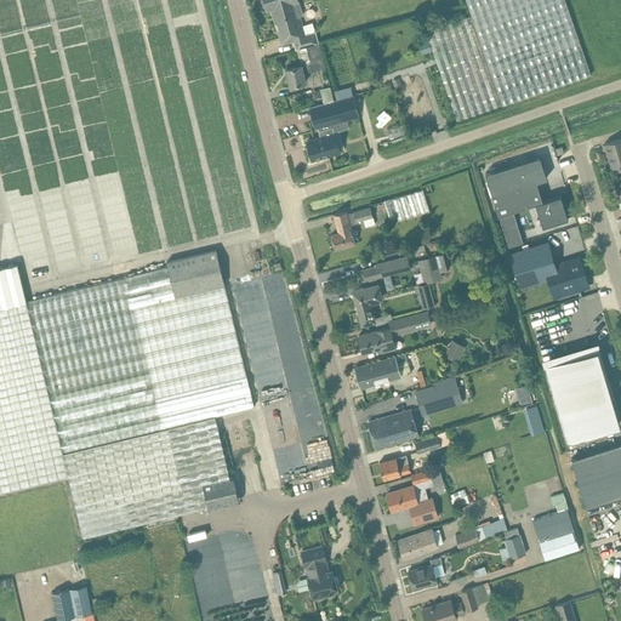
[(296,50),(306,47),(319,44),(315,32),(305,35),(300,17),(302,16),(297,0),(263,0),(267,10),(272,10),(275,24),(278,24),(280,32),(278,33),(280,38),(292,34),(294,41),(294,40),(296,50)]
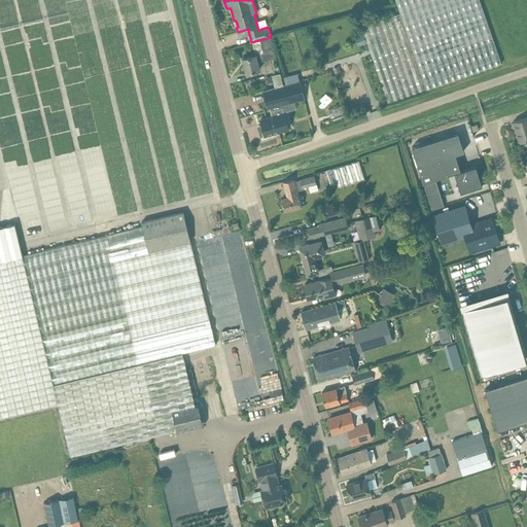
[(393,0),(398,12),(425,90),(501,64),(480,0),(393,0)]
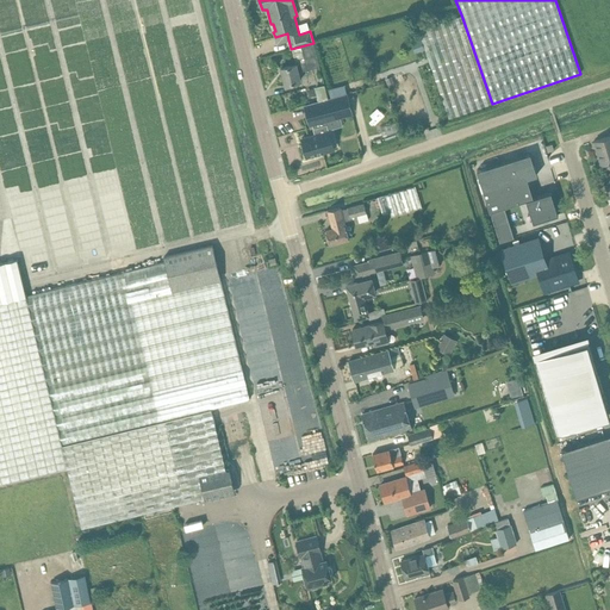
[(448,119),(492,104),(461,14),(417,30),(448,119)]
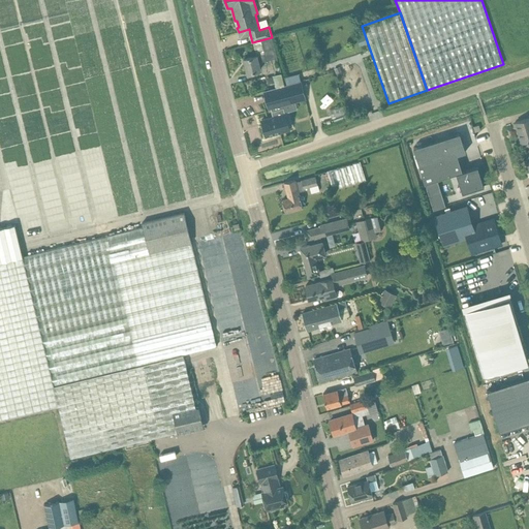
[(275,47),(272,37),(260,40),(265,54),(257,56),(256,56),(244,59),(248,73),(260,69),(258,62),(277,58),(275,47)]
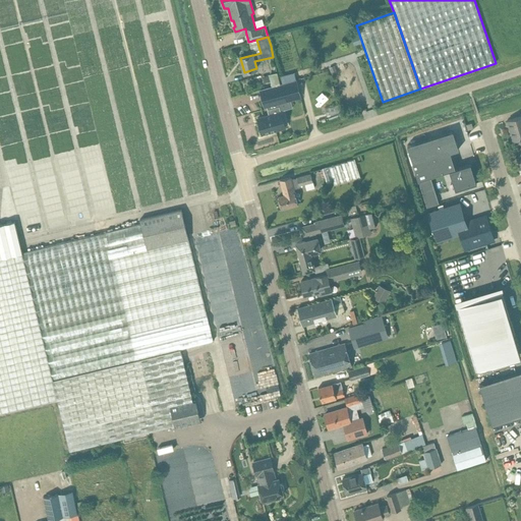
[(272,85),(280,84),(277,72),(269,74),(272,85)]
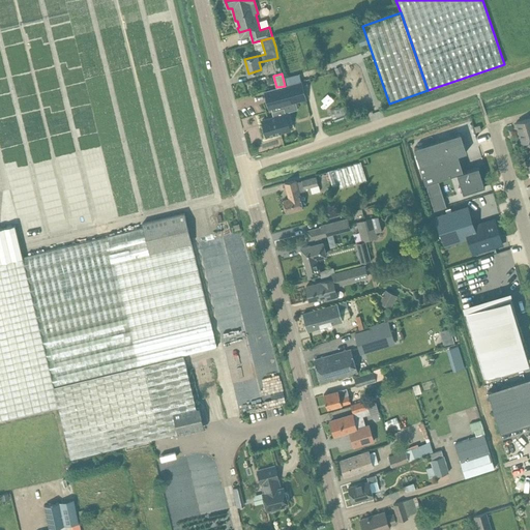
[(300,82),(264,92),(268,109),(305,99),(300,82)]
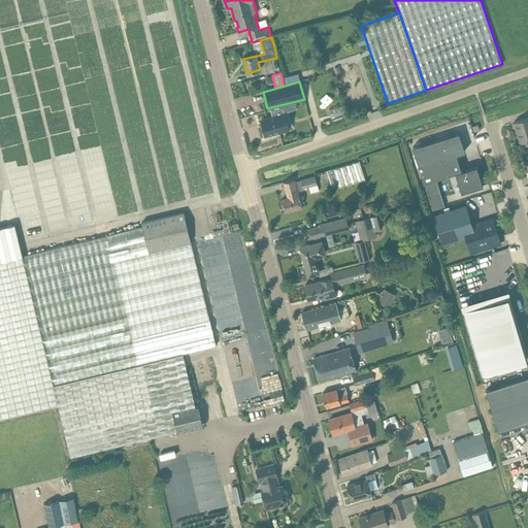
[(271,111),(272,117),(261,120),(265,135),(289,129),(285,113),(284,107),(271,111)]
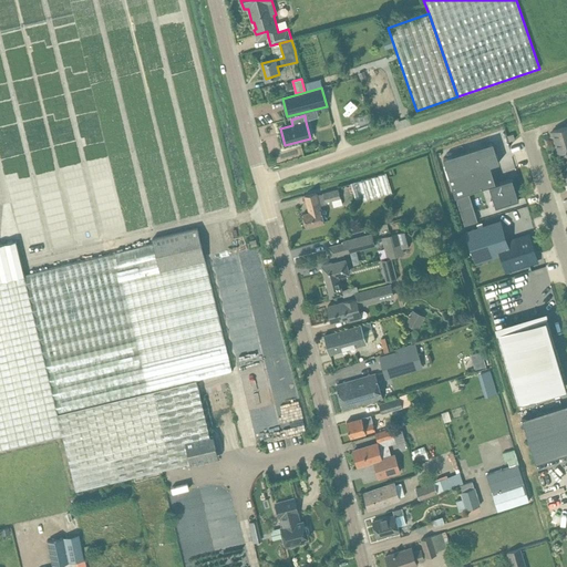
[(566,126),(553,132),(559,153),(566,151),(566,153),(566,126)]
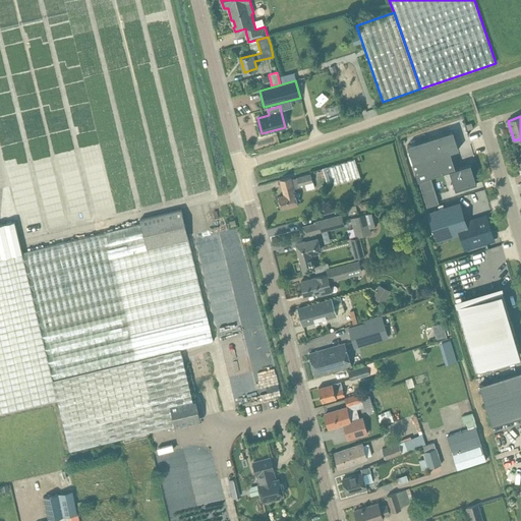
[(453,130),(408,146),(413,164),(459,150),(453,130)]
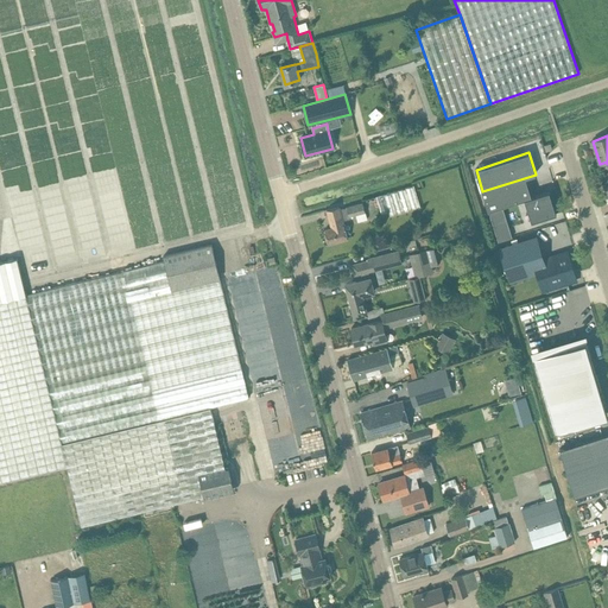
[(524,178),(482,191),(488,210),(531,197),(524,178)]
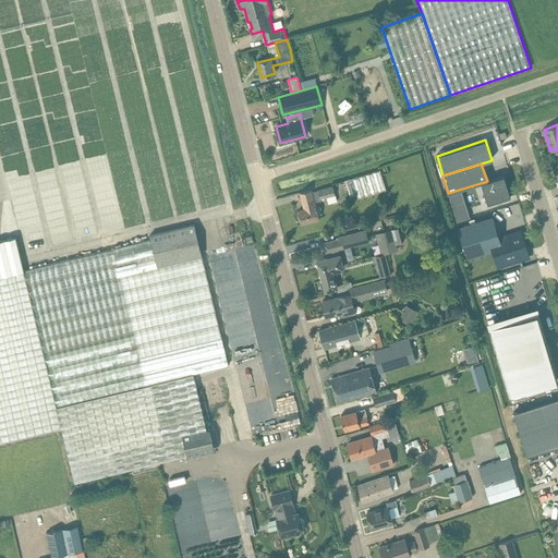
[(347,178),(351,197),(387,191),(383,170),(347,178)]
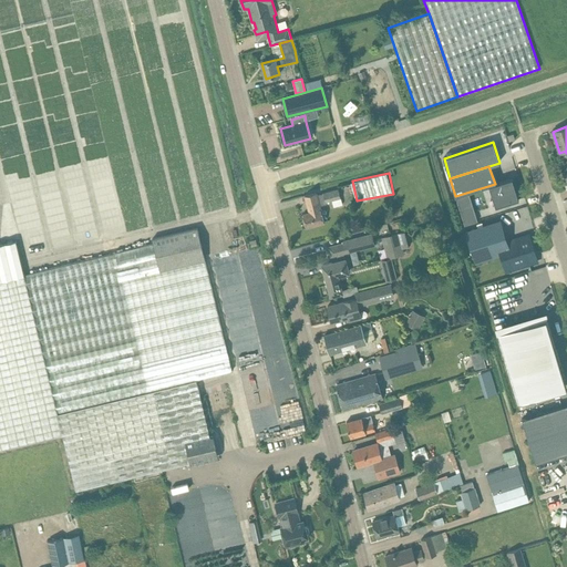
[(496,188),(491,189),(497,210),(518,204),(512,184),(496,188)]
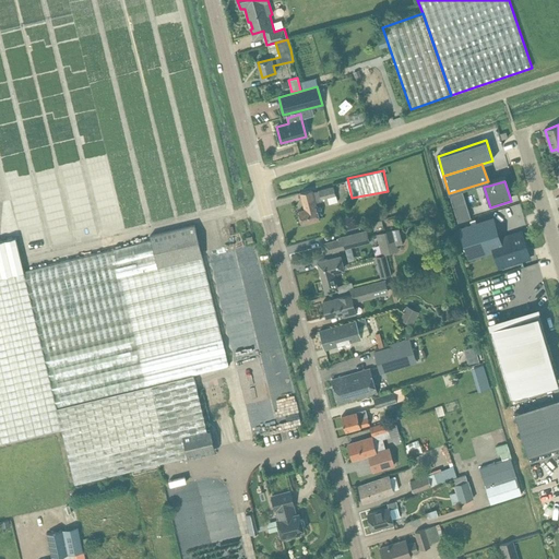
[(346,195),(345,183),(337,185),(339,197),(346,195)]
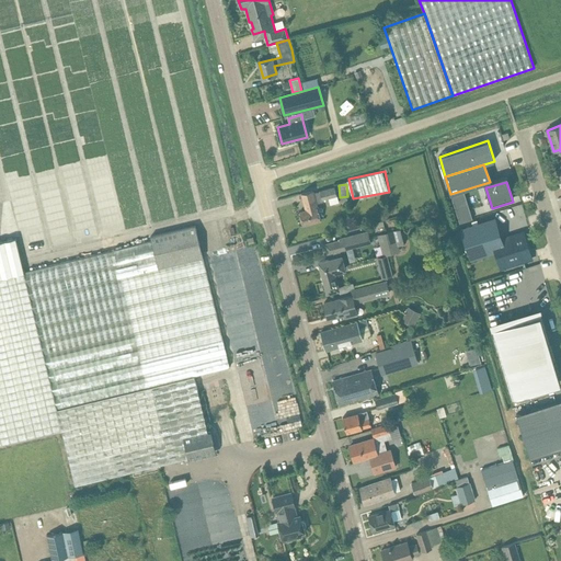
[(339,203),(338,195),(335,187),(313,193),(313,191),(299,194),(300,201),(304,199),(306,210),(300,212),(304,225),(321,219),(318,204),(324,202),(323,199),(329,198),(330,205),(339,203)]
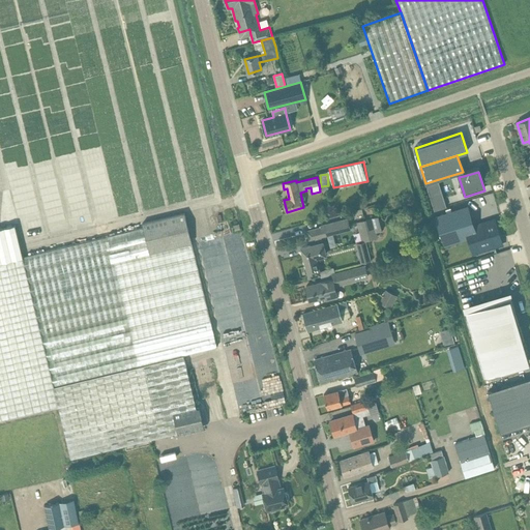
[(488,224),(481,203),(437,216),(444,242),(473,233),(478,248),(500,241),(494,222),(488,224)]
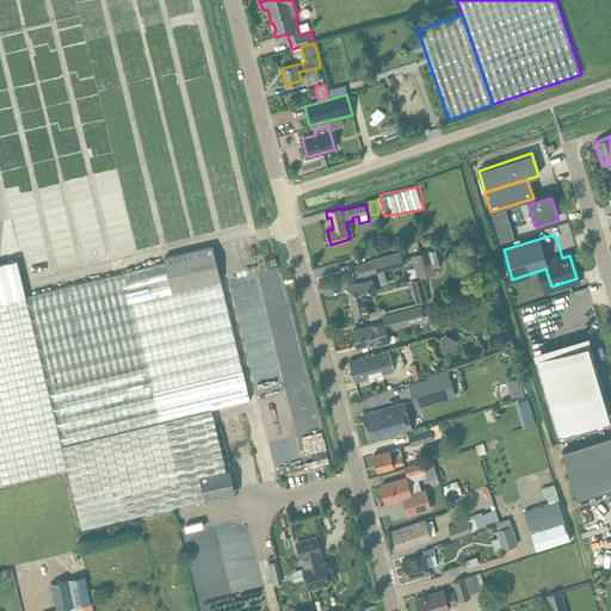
[(0,485),(68,469),(82,528),(204,499),(205,501),(235,494),(229,469),(227,470),(211,409),(251,400),(222,282),(213,246),(164,258),(165,263),(25,296),(17,259),(0,263),(0,485)]
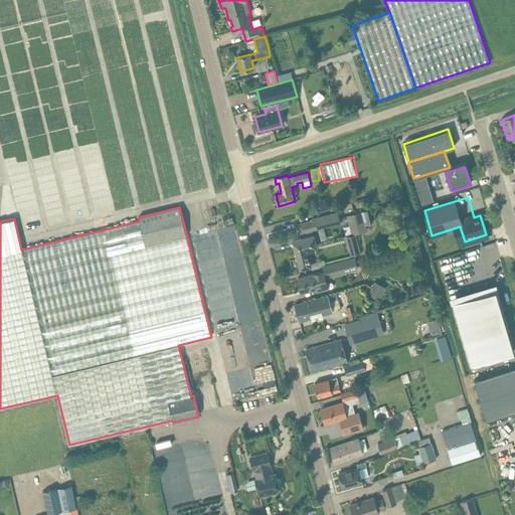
[(367,230),(365,226),(371,224),(367,210),(347,216),(352,234),(355,233),(367,230)]
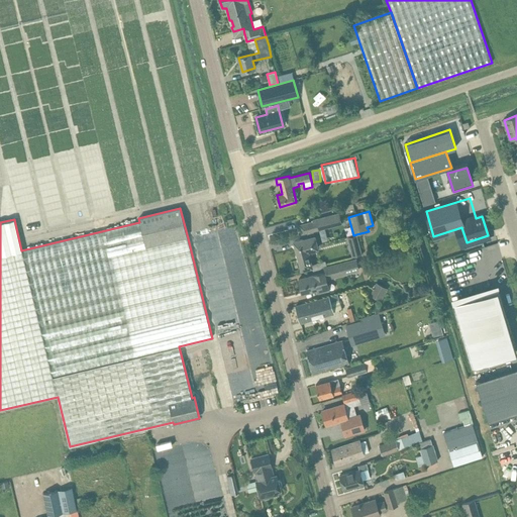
[(300,225),(302,233),(313,230),(340,222),(341,222),(338,213),(322,217),(313,220),(313,222),(300,225)]
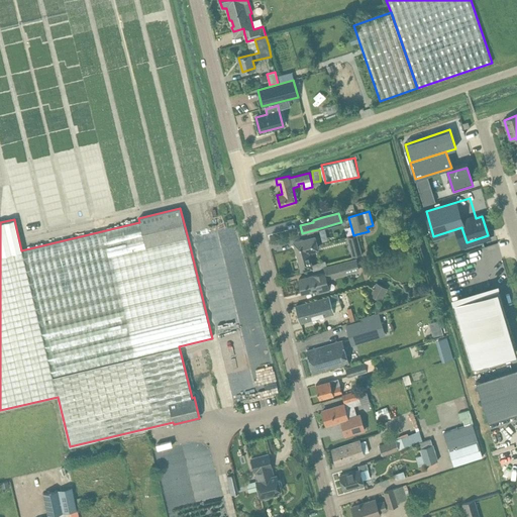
[(353,235),(347,237),(349,244),(358,242),(356,234),(353,235)]
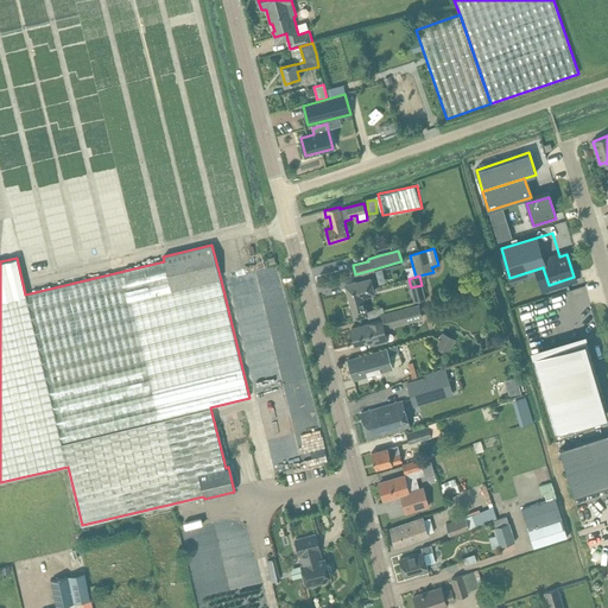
[(358,282),(346,284),(355,316),(366,314),(368,312),(362,293),(374,290),(371,278),(358,282)]
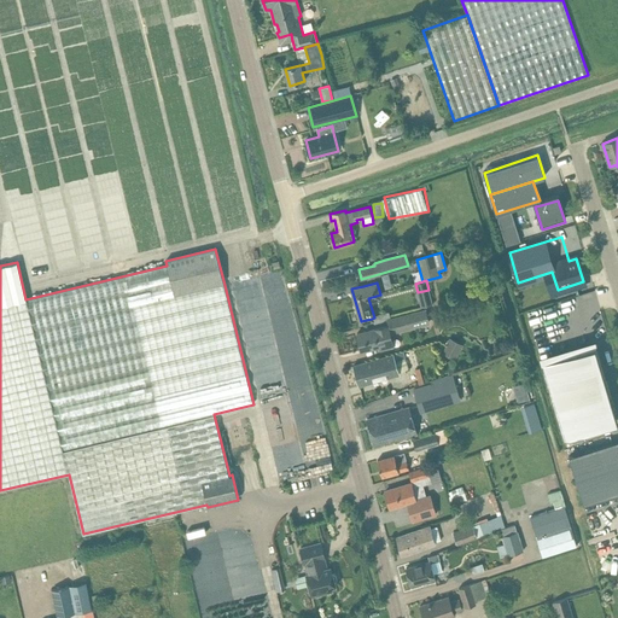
[(368,331),(357,333),(361,350),(373,347),(378,345),(379,350),(391,348),(395,347),(391,333),(423,325),(429,324),(425,309),(419,310),(390,319),(388,319),(388,320),(389,325),(385,326),(368,331)]
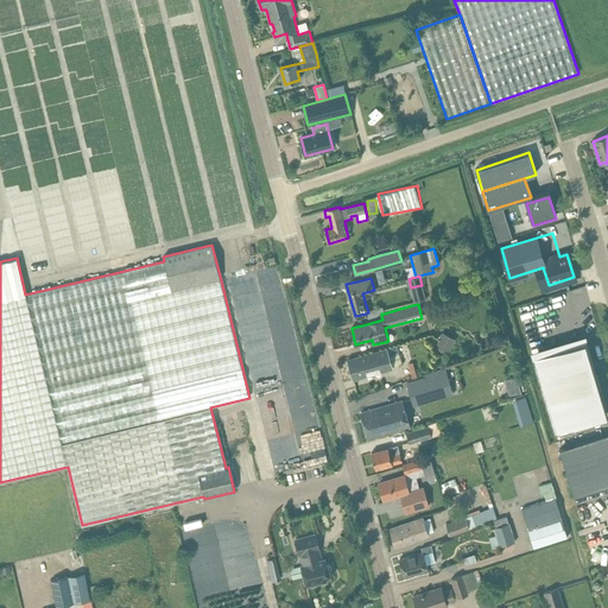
[(442,333),(435,347),(448,354),(456,339),(442,333)]
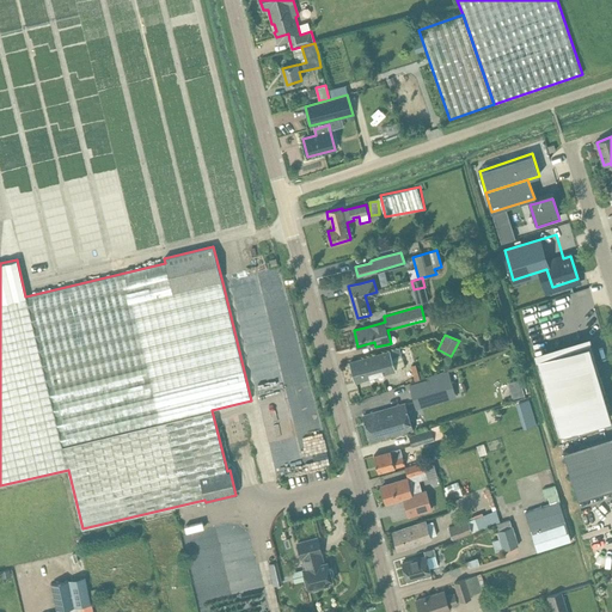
[(589,343),(538,359),(552,405),(561,434),(603,422),(611,418),(610,409),(611,409),(611,408),(609,409),(598,373),(589,344),(589,343)]
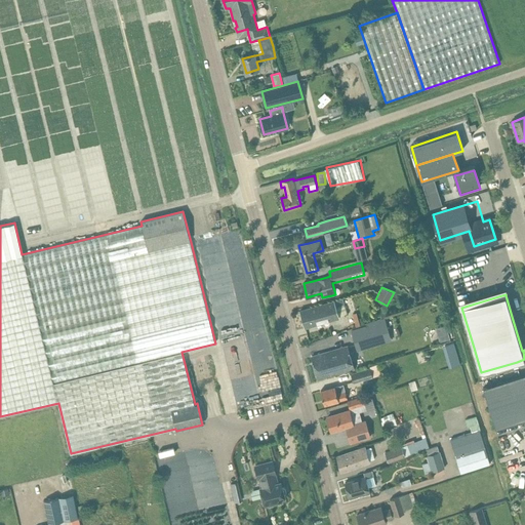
[(310,308),(300,311),(306,327),(315,325),(323,322),(322,320),(337,316),(347,314),(342,298),(333,300),(310,308)]
